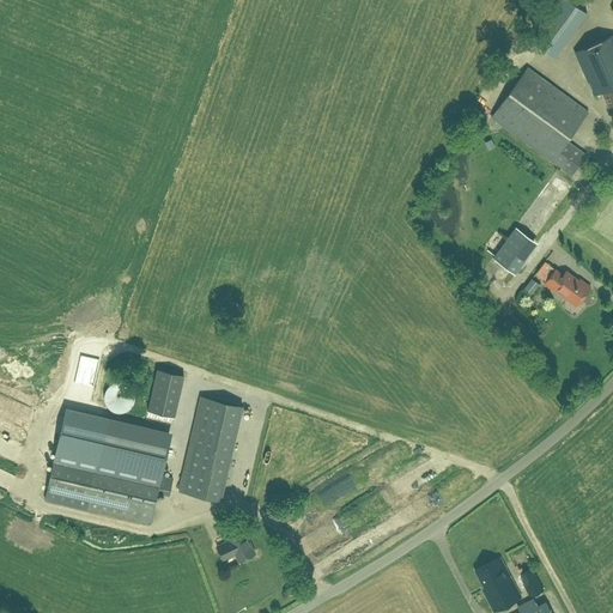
[(553,56),(586,13),(568,0),(558,0),(530,40),(553,56)]
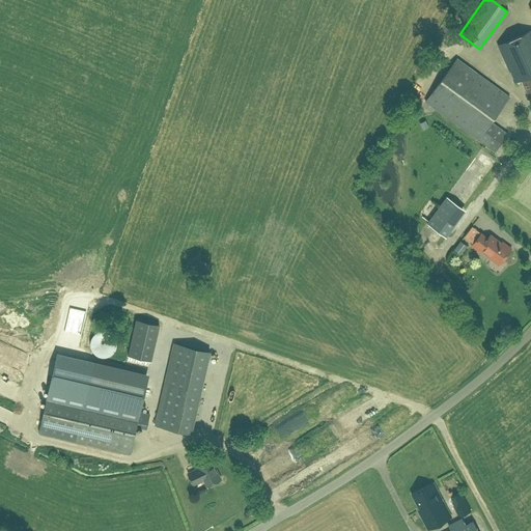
[(530,30),(514,37),(497,46),(497,45),(496,46),(507,72),(509,72),(512,79),(511,80),(512,83),(520,80),(525,93),(530,90),(530,30)]
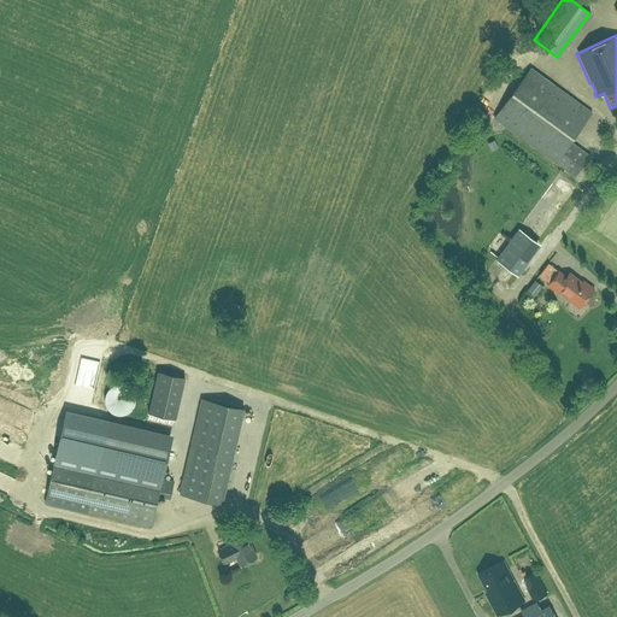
[(592,112),(529,70),(494,121),(575,175),(589,154),(571,142),(592,112)]
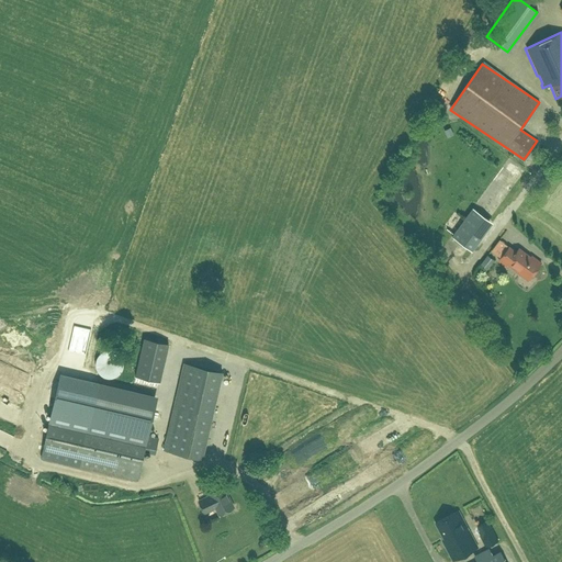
[(456,163),(465,153),(457,143),(446,153),(456,163)]
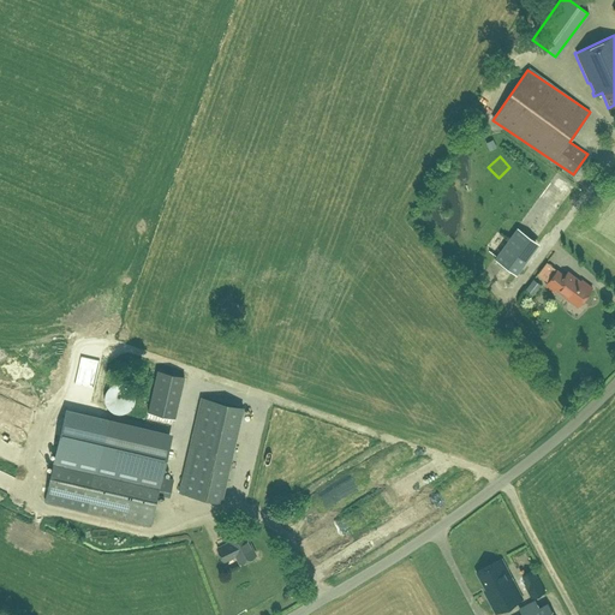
[(535,240),(517,227),(494,258),(512,272),(535,240)]
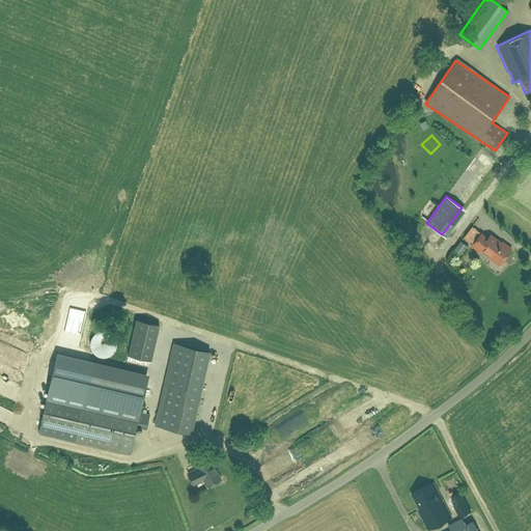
[(500,264),(511,249),(502,242),(501,244),(491,234),(487,239),(481,233),(472,246),(478,251),(480,249),(487,255),(487,256),(493,260),(494,260),(500,264)]
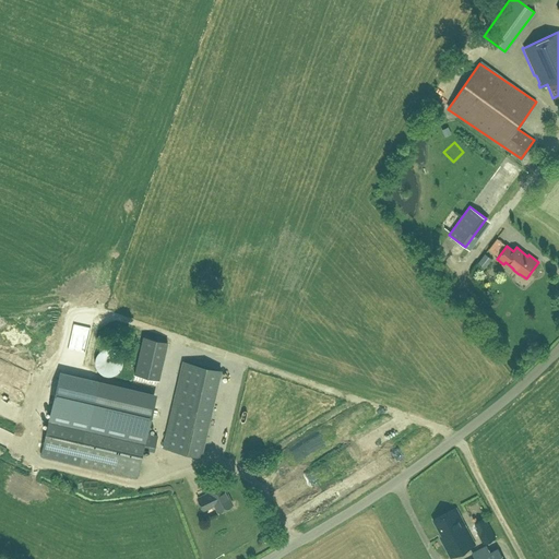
[(485,270),(492,260),(485,254),(478,264),(485,270)]
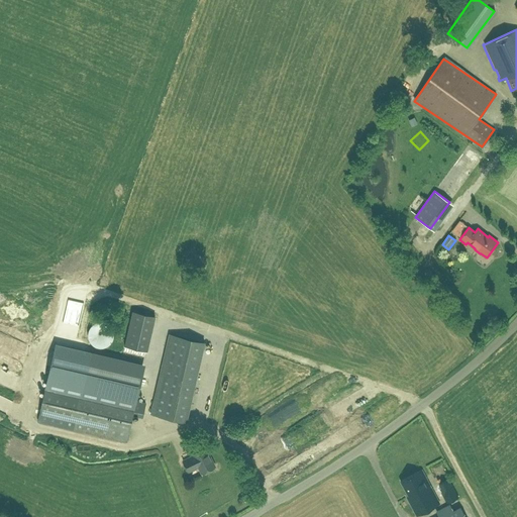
[(435,275),(429,280),(432,283),(429,285),(435,292),(443,286),(435,275)]
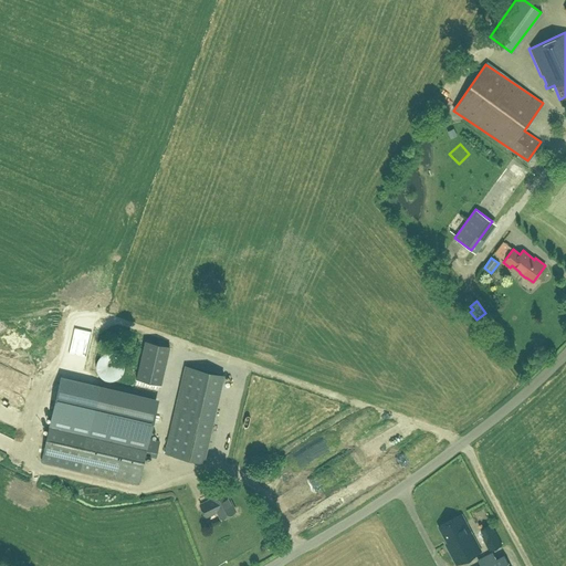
[(114,353),(111,352),(107,353),(105,353),(102,355),(101,356),(98,358),(97,360),(96,365),(96,367),(96,371),(98,374),(101,377),(104,379),(107,380),(111,380),(114,380),(117,379),(121,376),(122,375),(124,371),(125,367),(124,363),(123,359),(122,358),(119,356),(118,355),(114,353)]
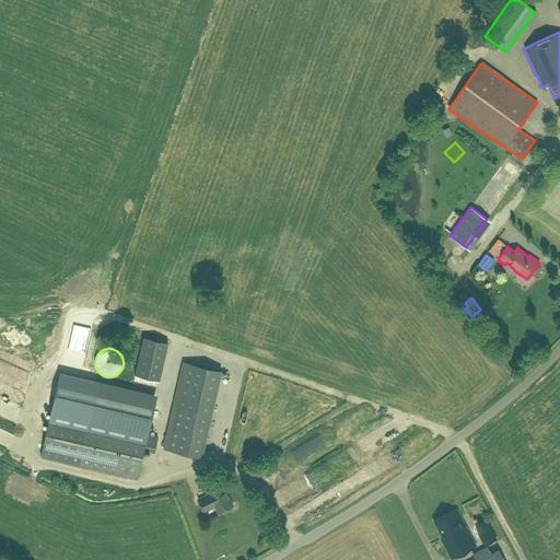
[(163,447),(201,456),(221,371),(183,362),(163,447)]
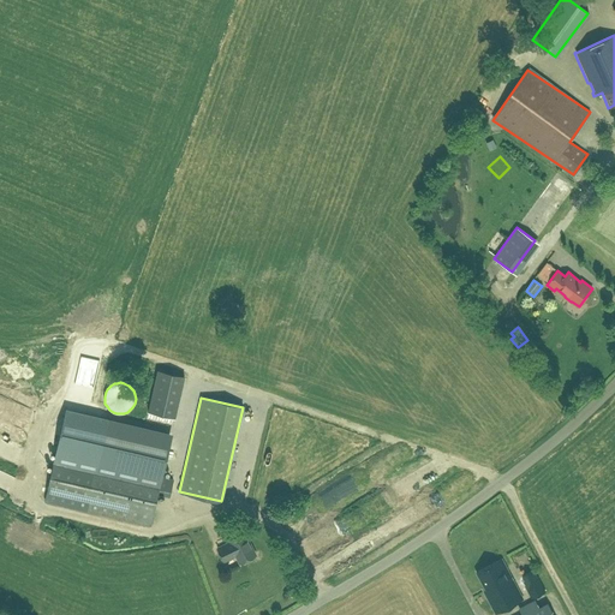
[(161,482),(162,477),(169,445),(64,419),(57,452),(45,500),(150,525),(159,491),(169,495),(172,484),(161,482)]
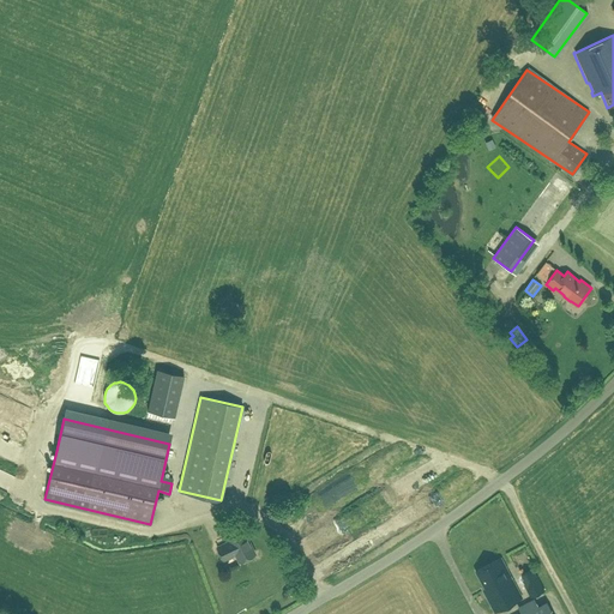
[(438,468),(441,475),(453,468),(449,461),(438,468)]
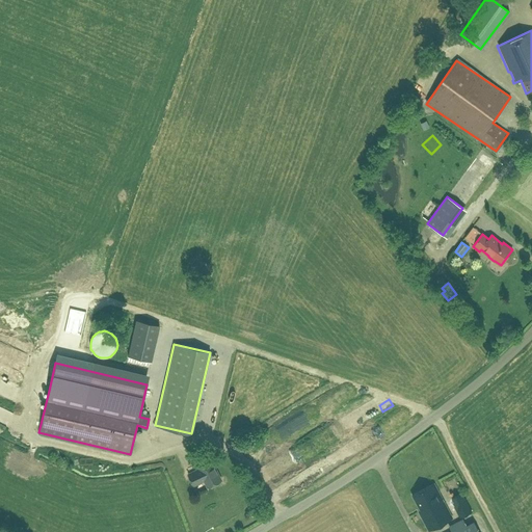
[(370,437),(374,445),(387,437),(382,430),(370,437)]
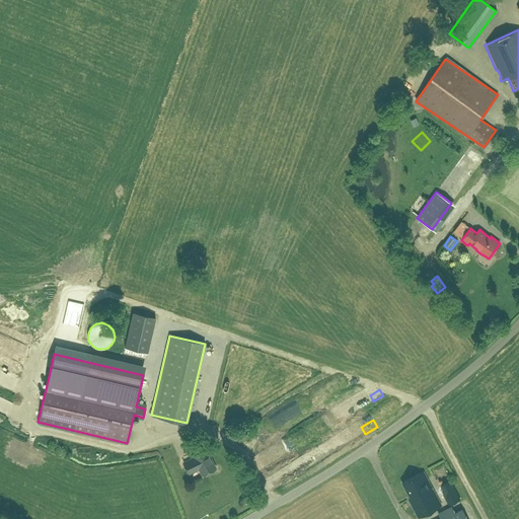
[(215,468),(206,449),(193,456),(194,457),(182,462),(189,473),(199,468),(202,474),(215,468)]
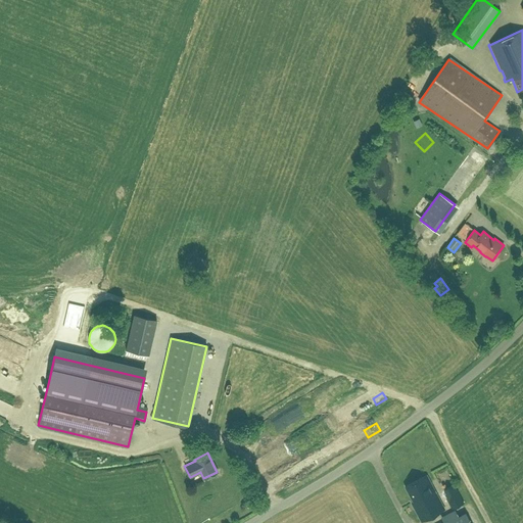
[(420,522),(443,510),(426,475),(405,486),(412,502),(411,503),(420,522)]
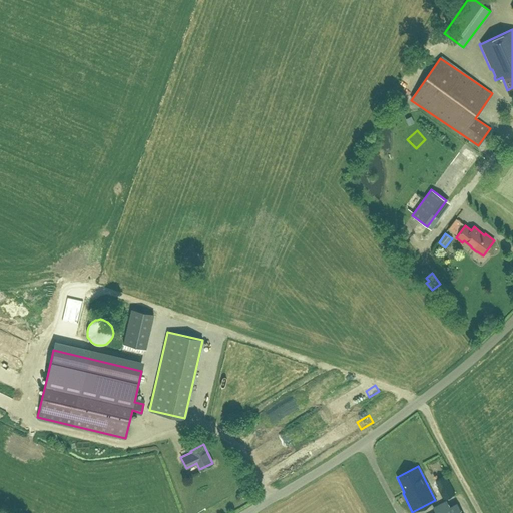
[(444,498),(454,494),(445,475),(435,480),(444,498)]
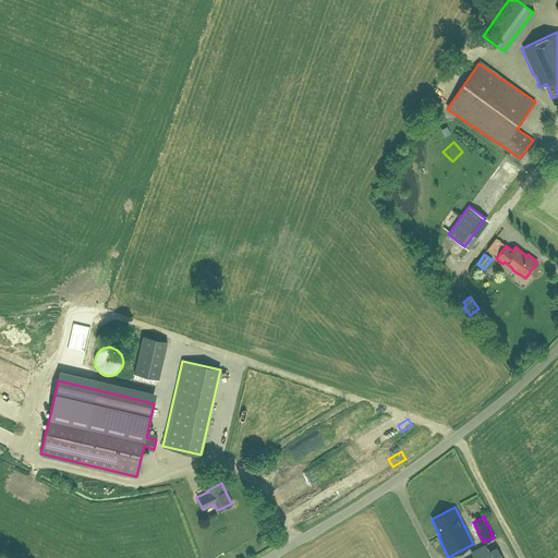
[(502,557),(497,547),(474,557),(502,557)]
